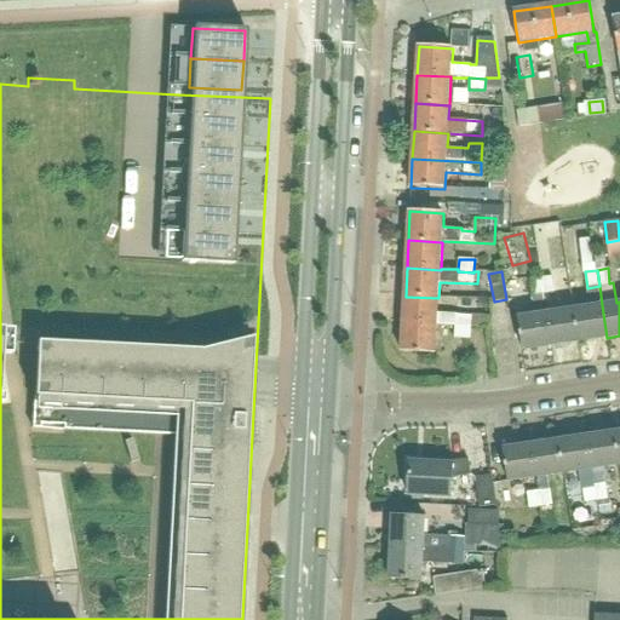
[(552,276),(541,279),(543,293),(544,293),(555,292),(552,276)]
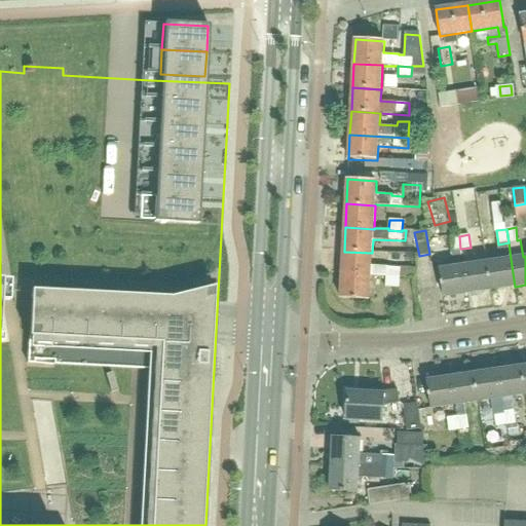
[(464,265),(461,249),(460,249),(459,236),(449,237),(454,267),(439,269),(441,278),(443,297),(467,294),(463,266),(464,265)]
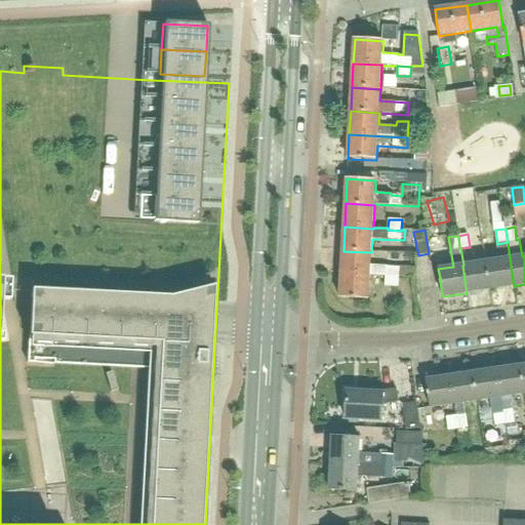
[(370,276),(386,277),(399,277),(399,267),(371,265),(371,252),(344,251),(341,275),(370,276)]
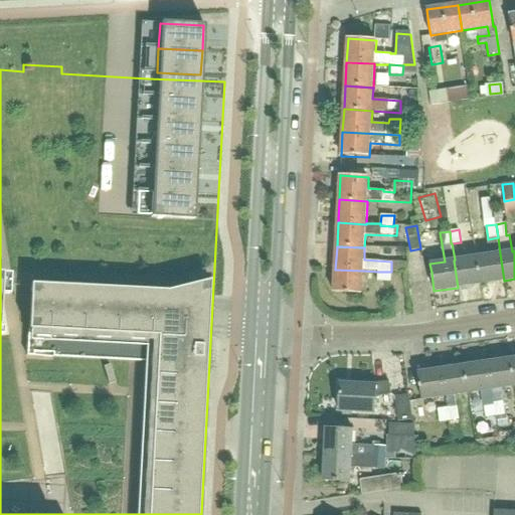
[(500,253),(477,256),(481,285),(504,281),(500,253)]
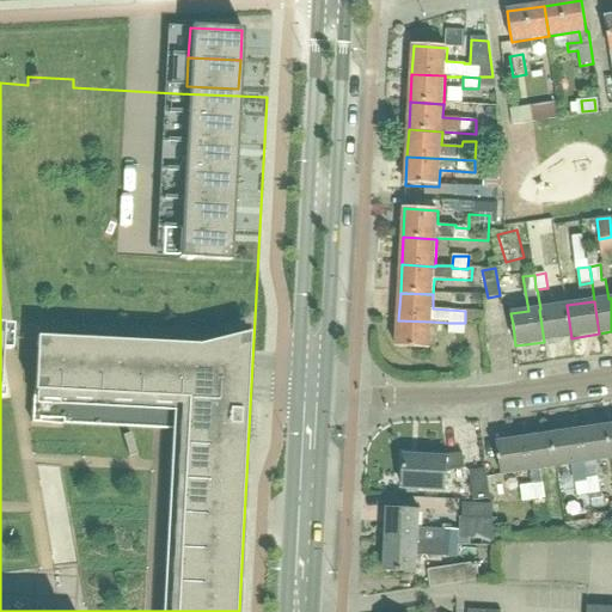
[(544,342),(571,338),(567,305),(540,308),(539,310),(544,342)]
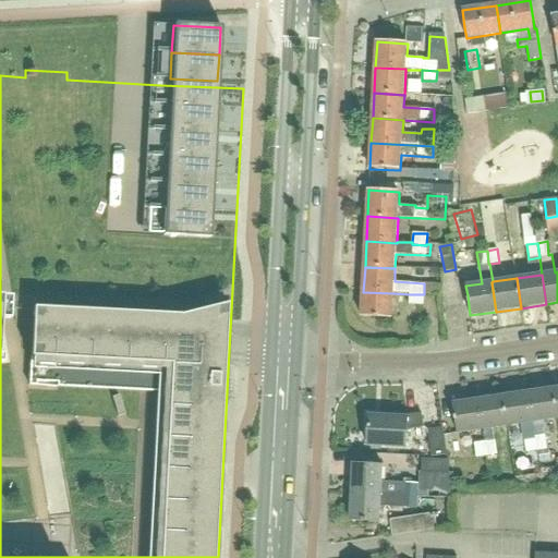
[(393,293),(363,292),(362,318),(392,319),(393,293)]
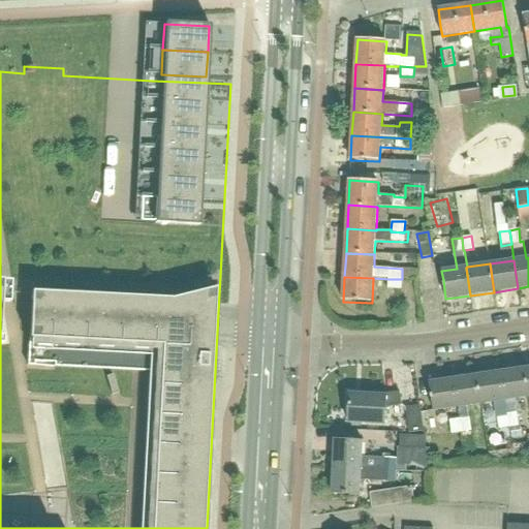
[(402,279),(389,279),(389,289),(401,289),(402,279)]
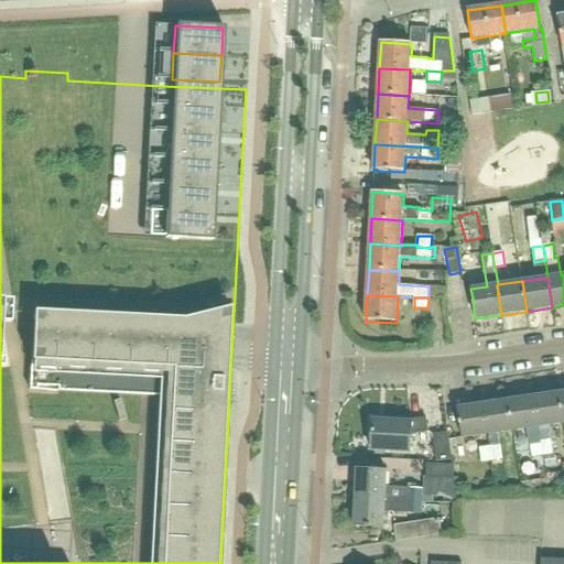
[(549,426),(563,424),(560,393),(534,397),(539,427),(549,426)]
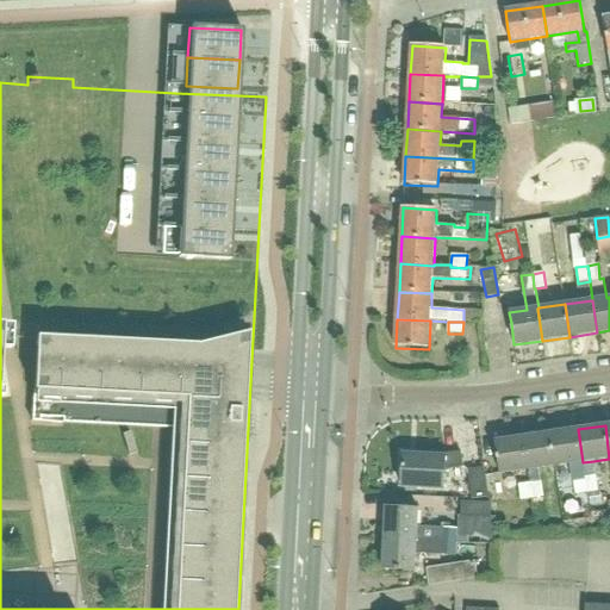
[(555,466),(583,462),(578,429),(551,434),(555,466)]
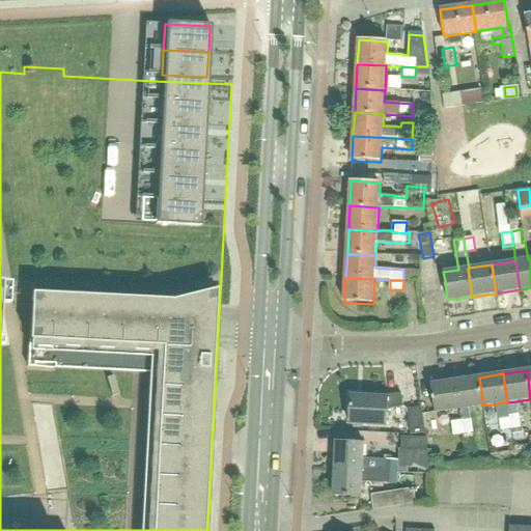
[(479,378),(455,381),(459,410),(462,420),(464,434),(463,434),(465,446),(475,444),(470,408),(483,406),(479,378)]
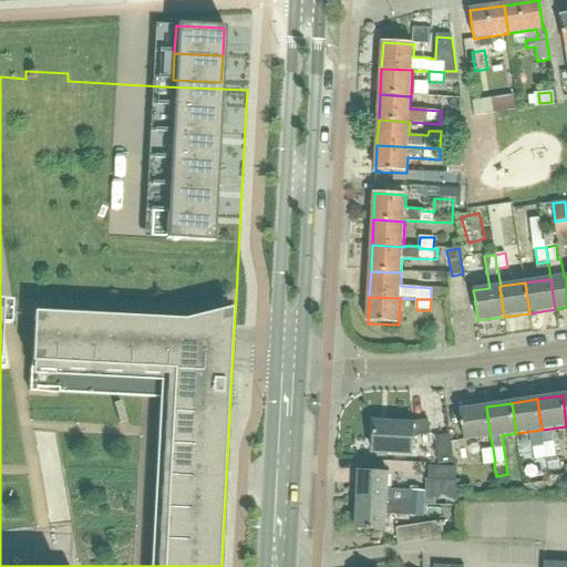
[(465,441),(491,437),(486,406),(461,411),(465,441)]
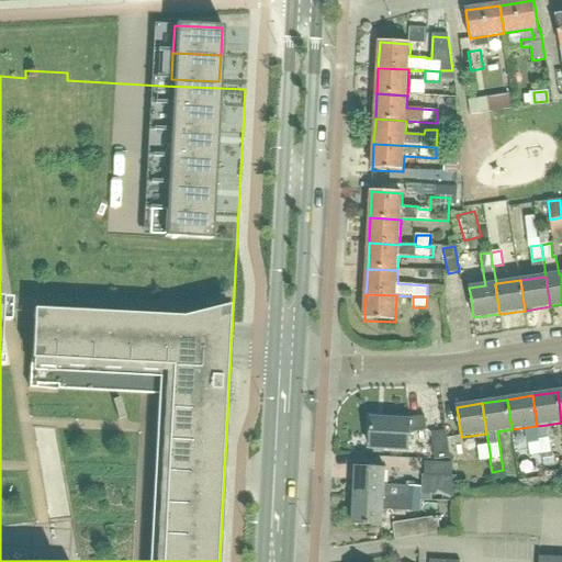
[(409,422),(372,419),(370,449),(409,451),(411,438),(417,438),(417,435),(427,431),(425,417),(411,419),(409,422)]
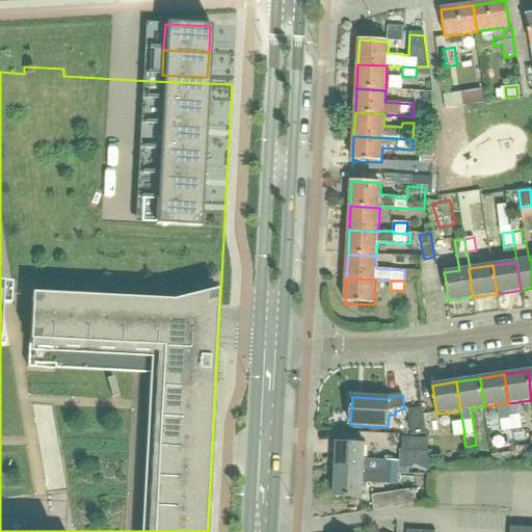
[(422,407),(407,409),(411,436),(426,434),(422,407)]
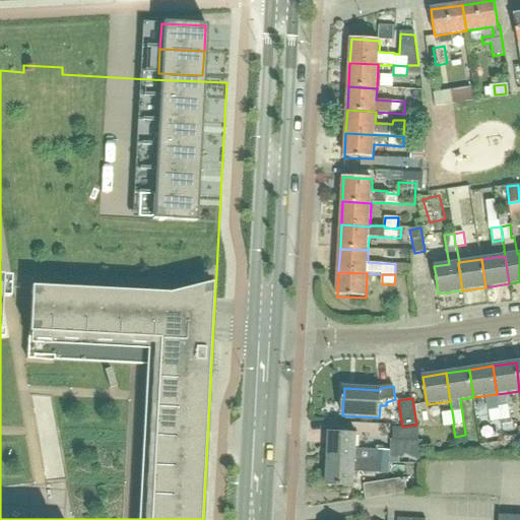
[(508,405),(499,407),(501,419),(510,418),(508,405)]
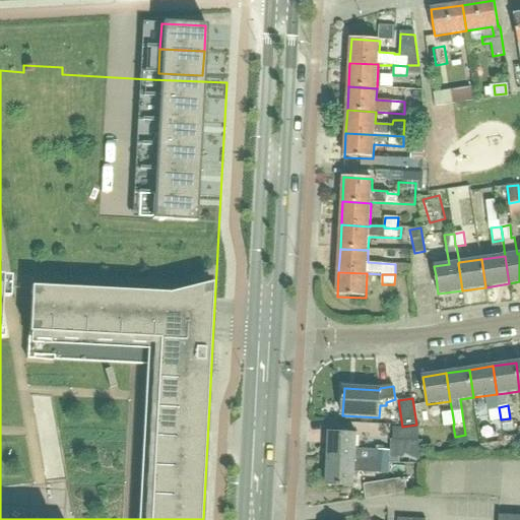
[(501,419),(499,407),(489,408),(491,421),(501,419)]
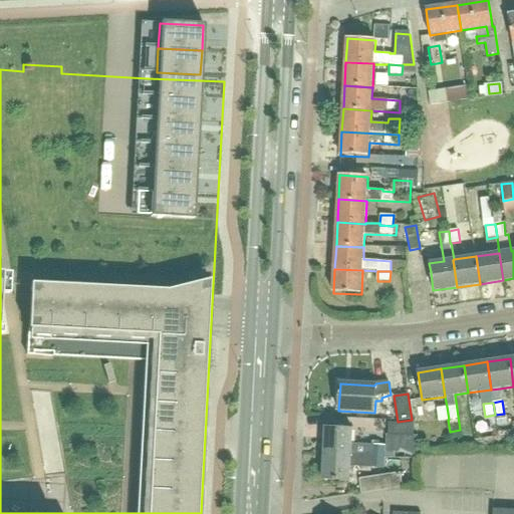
[(439,421),(448,420),(449,420),(447,407),(437,409),(439,421)]
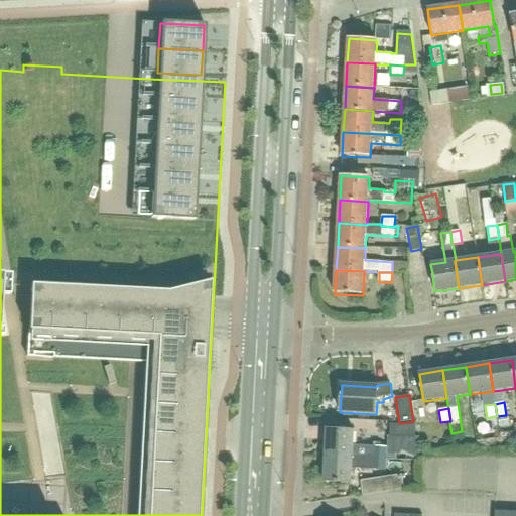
[(390,436),(415,437),(415,425),(390,424),(390,436)]
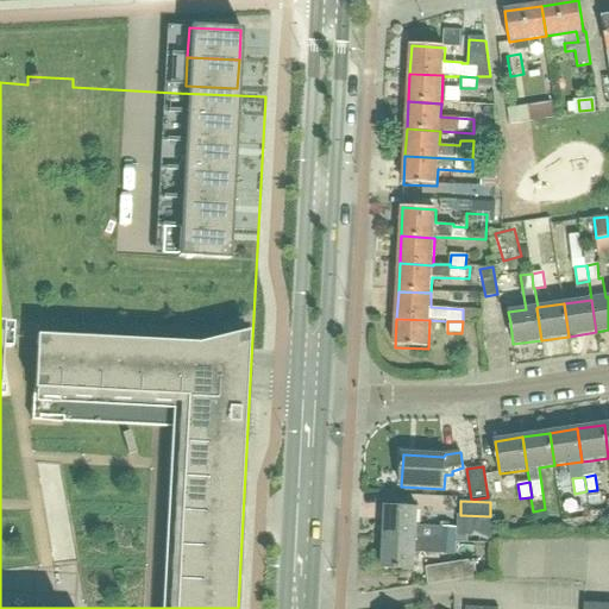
[(384,537),(457,540),(457,528),(418,526),(418,508),(385,506),(384,537)]
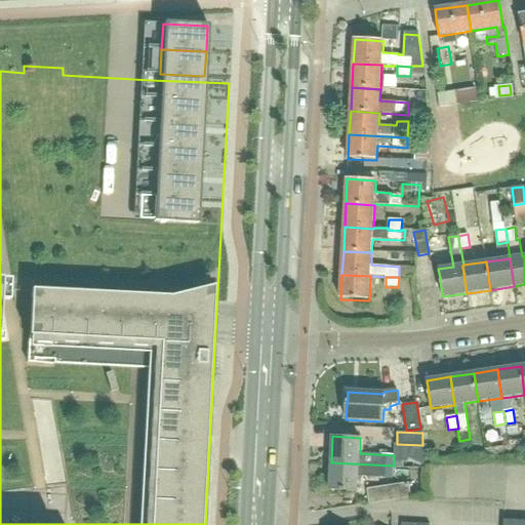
[(402,446),(402,462),(418,462),(418,446),(402,446)]
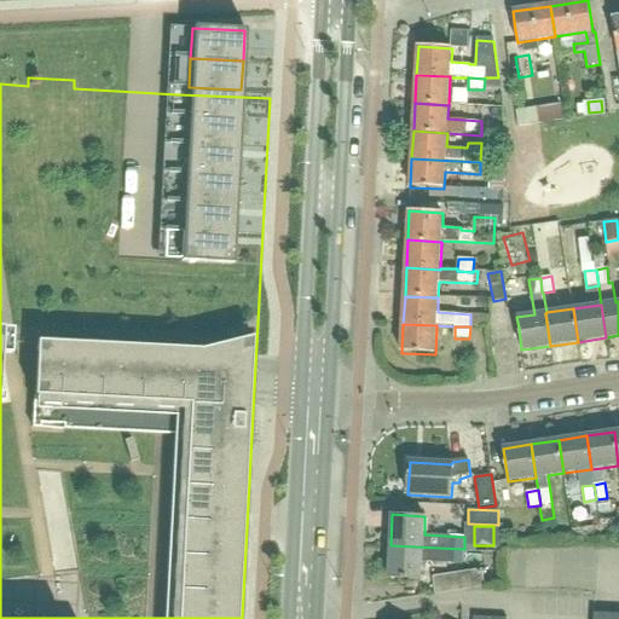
[(422,578),(422,562),(463,563),(464,549),(391,545),(389,577),(422,578)]
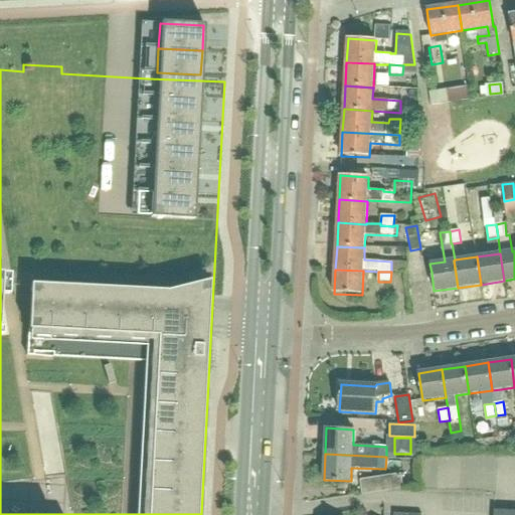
[(401,475),(361,481),(363,495),(403,489),(401,475)]
